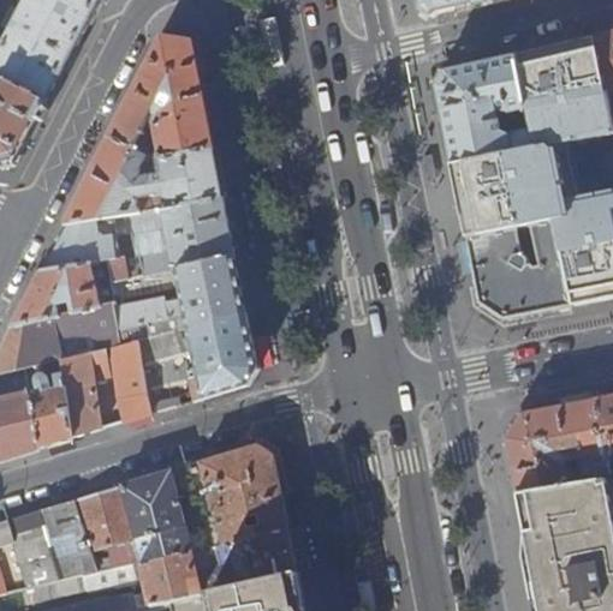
[(0,75),(1,76),(47,99),(73,46),(96,0),(23,0),(19,7),(10,3),(0,19),(0,23),(9,28),(0,42),(0,75)]
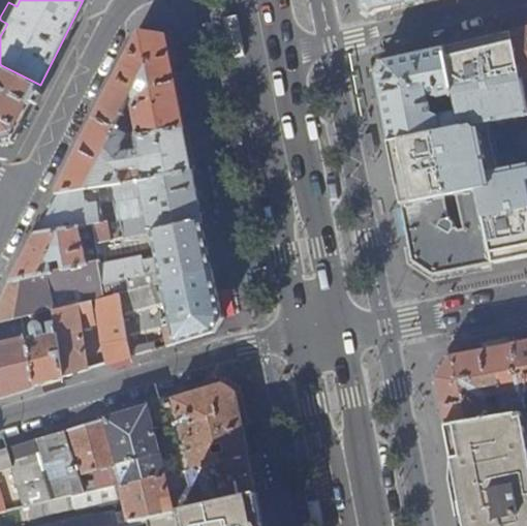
[(361,0),(373,9),(411,0),(361,0)]
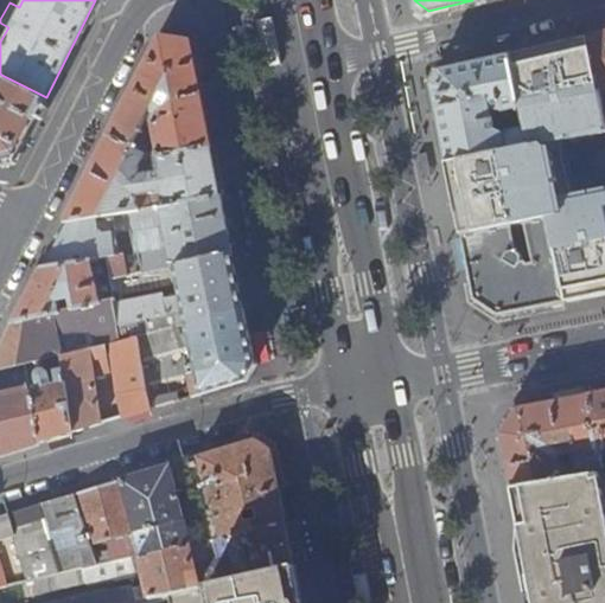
[(604,30),(587,34),(597,88),(604,85),(604,30)]
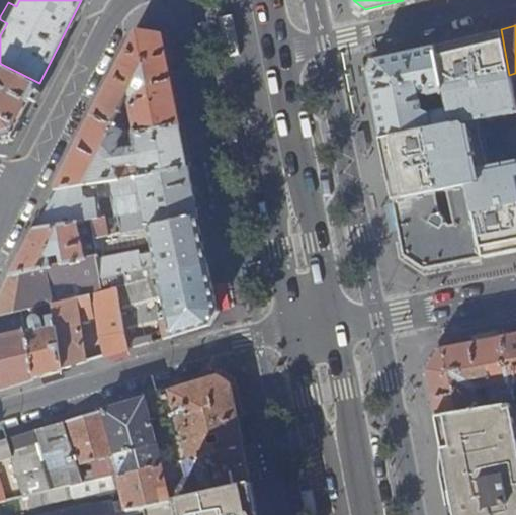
[(135,28),(91,112),(124,129),(125,130),(120,110),(118,109),(125,97),(127,93),(132,95),(130,100),(129,103),(135,132),(178,121),(161,31),(135,28)]
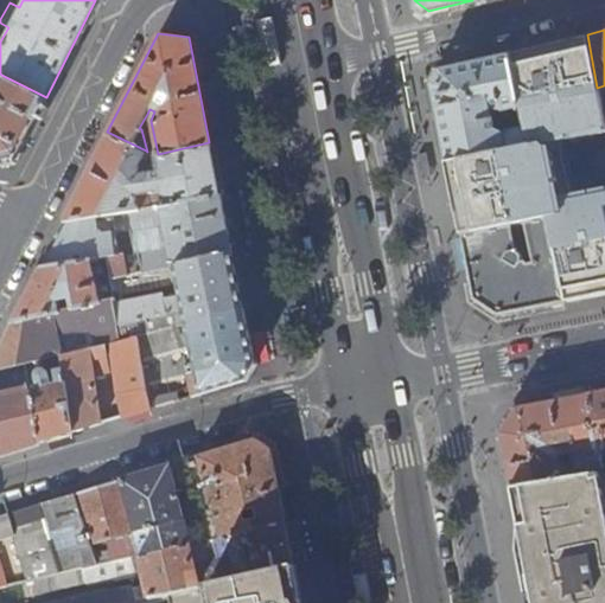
[(547,178),(554,215),(604,205),(604,204),(604,127),(597,88),(587,34),(509,52),(528,143),(539,141),(536,123),(571,116),(574,134),(580,164),(604,159),(604,165),(581,168),(546,175),(547,178)]
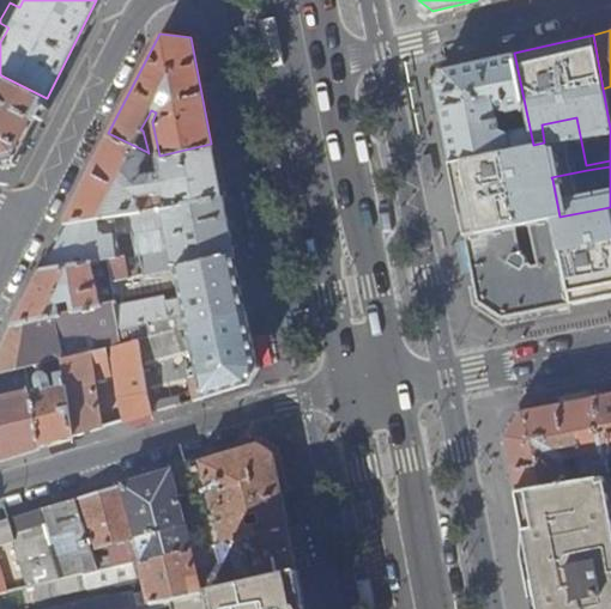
[(439,110),(449,160),(496,152),(533,145),(514,53),(445,68),(434,85),(439,110)]
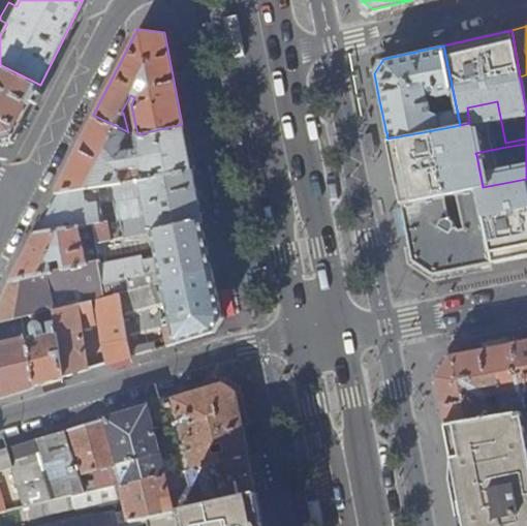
[(0,138),(14,134),(26,112),(40,85),(1,65),(0,67),(0,138)]
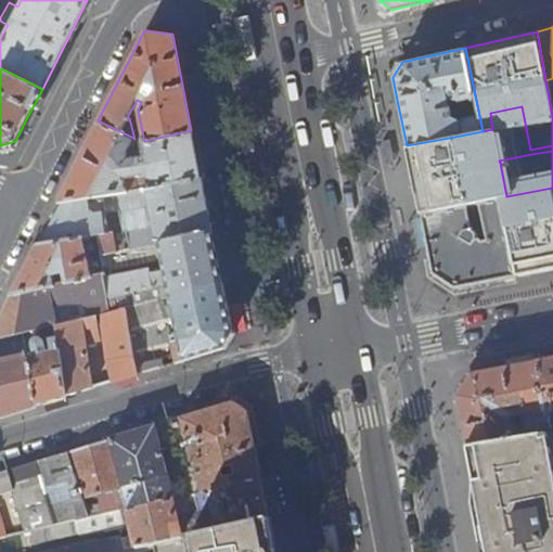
[(98,120),(56,201),(125,190),(124,181),(129,180),(129,176),(146,172),(149,185),(201,178),(191,130),(144,141),(141,142),(143,155),(128,157),(127,151),(133,138),(98,120)]
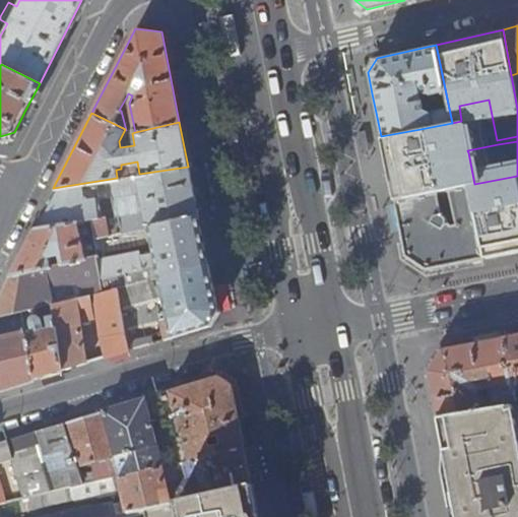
[(492,115),(461,121),(467,150),(498,144),(497,140),(492,115)]
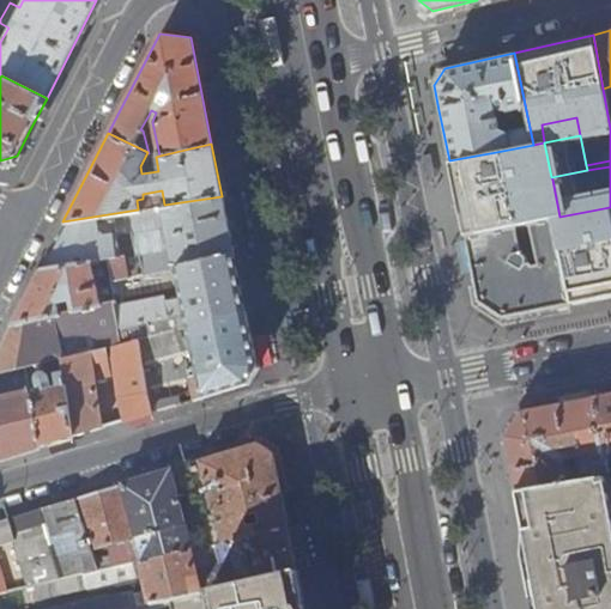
[(455,190),(464,236),(552,219),(560,217),(552,180),(516,187),(514,176),(502,178),(496,152),(449,160),(455,190)]
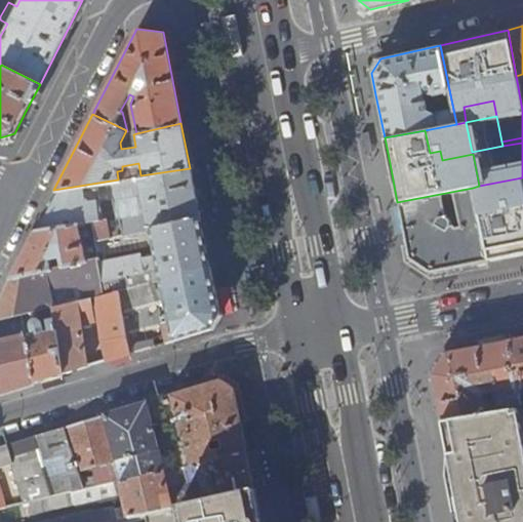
[(53,190),(33,230),(77,223),(90,221),(94,239),(115,234),(115,228),(109,229),(107,215),(91,218),(88,199),(112,195),(115,216),(146,211),(149,227),(199,215),(195,194),(190,168),(141,175),(118,179),(53,190)]
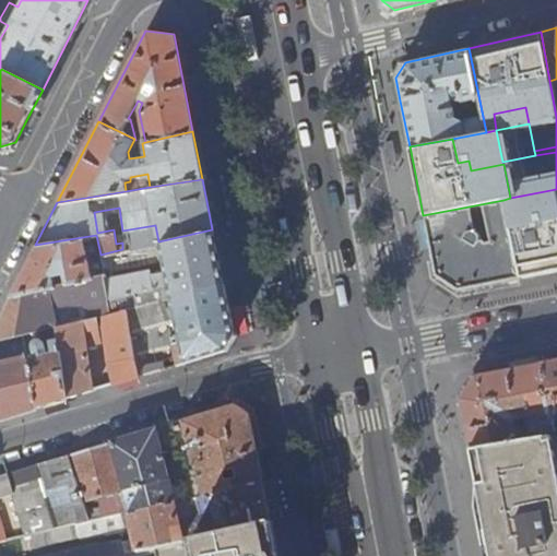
[(510,234),(519,276),(556,269),(556,194),(556,189),(510,198),(504,200),(508,221),(530,216),(538,214),(542,227),(533,229),(510,234)]
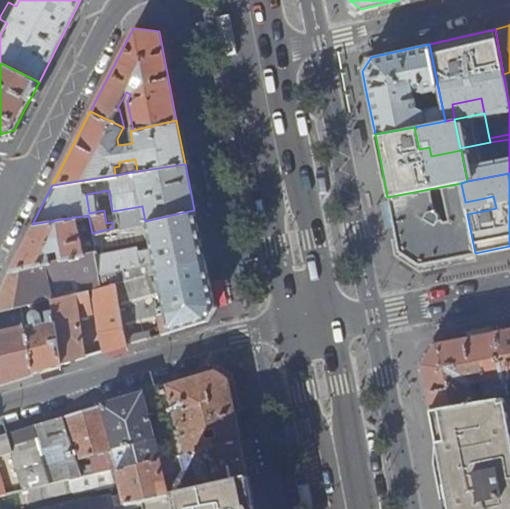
[(461,183),(387,197),(392,220),(398,250),(419,264),(475,253),(467,214),(465,202),(461,183)]
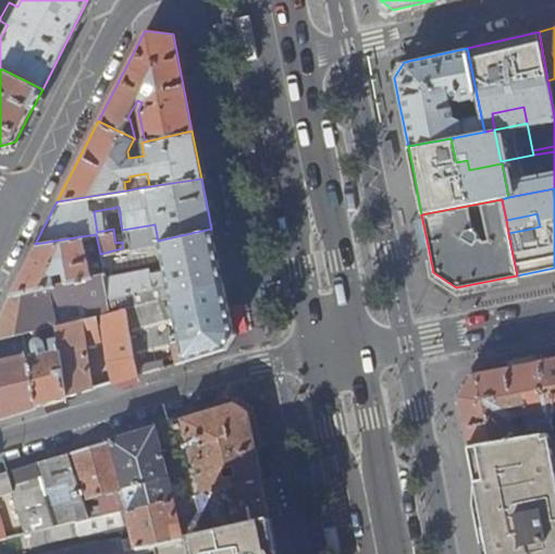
[(528,216),(506,220),(508,233),(531,229),(528,216)]
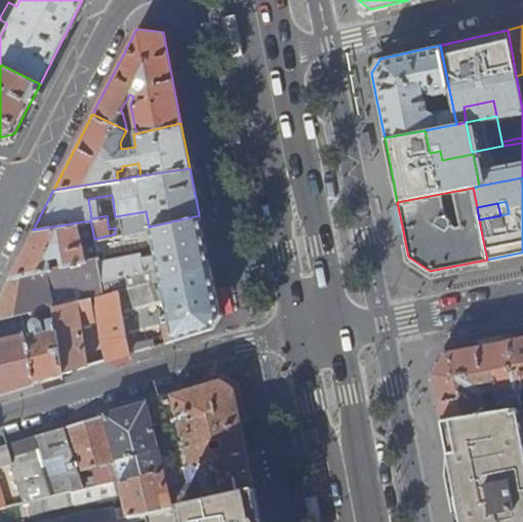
[(115,234),(94,239),(94,240),(92,241),(95,253),(128,246),(128,243),(151,238),(154,252),(141,254),(139,251),(97,259),(105,292),(117,289),(209,263),(204,238),(199,215),(149,227),(115,234)]
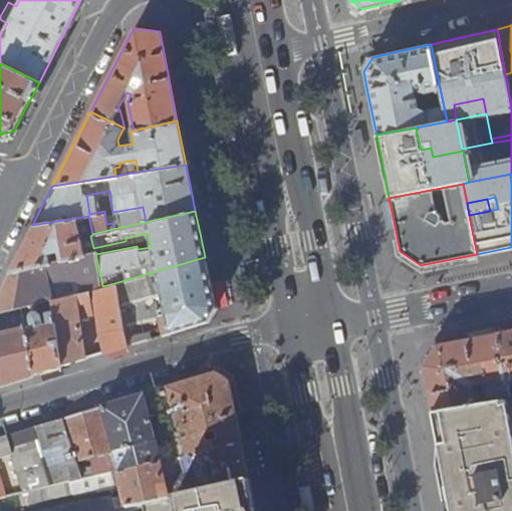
[(88,216),(75,218),(80,238),(90,236),(92,235),(92,234),(88,216)]
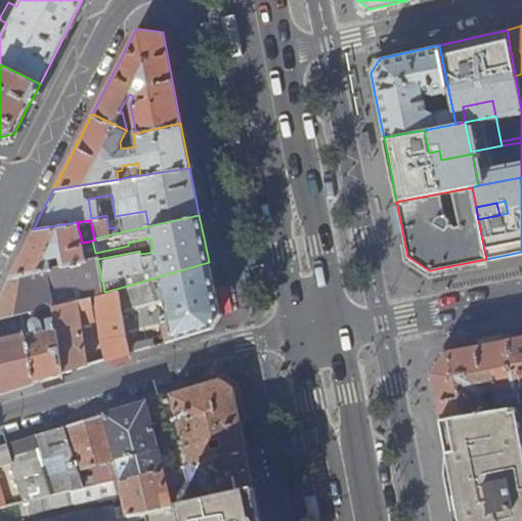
[(33,229),(8,276),(31,271),(44,268),(50,266),(48,258),(58,256),(60,264),(85,259),(82,243),(77,222),(33,229)]
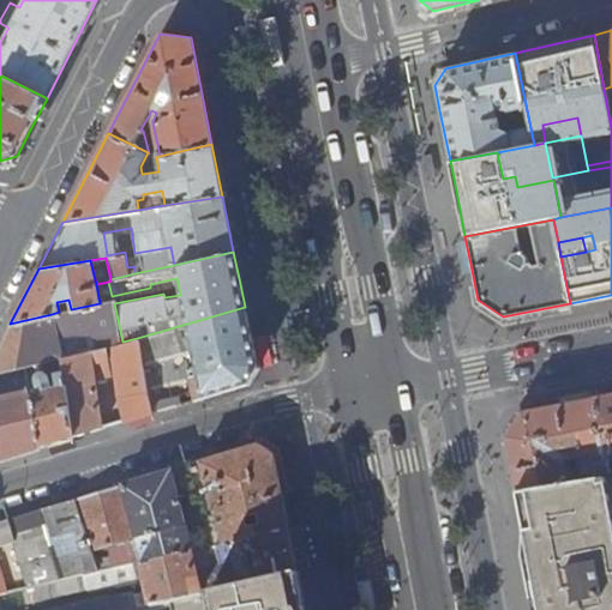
[(10,324),(0,342),(0,369),(35,361),(46,358),(47,360),(47,358),(61,356),(75,352),(73,345),(66,348),(63,332),(96,328),(100,346),(106,345),(113,344),(123,342),(114,303),(114,300),(100,303),(71,309),(59,312),(52,314),(57,332),(41,337),(36,318),(10,324)]
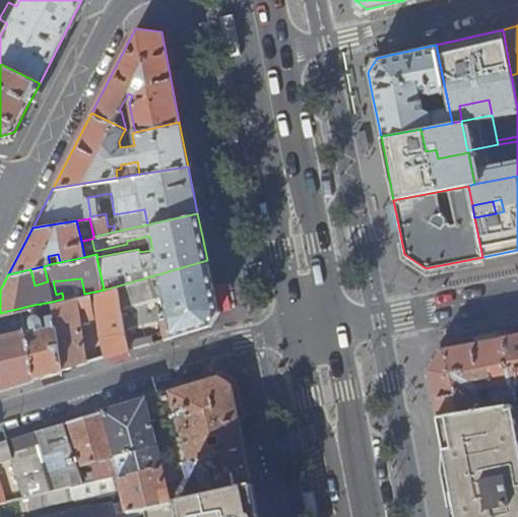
[(207,260),(116,286),(119,302),(160,289),(169,327),(164,329),(165,334),(170,333),(171,335),(209,323),(216,310),(211,284),(207,260)]
